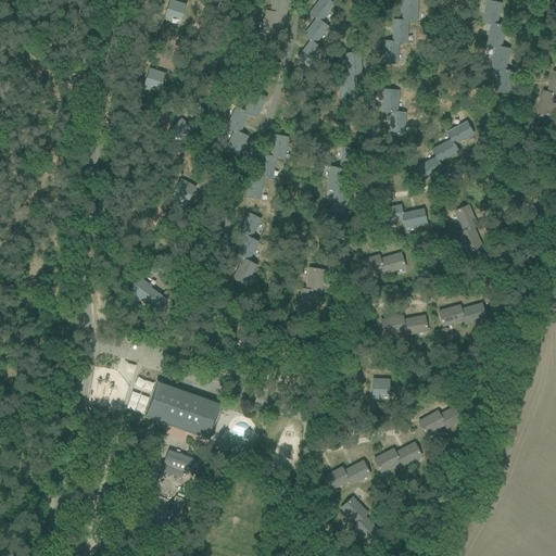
[(282,16),(286,17),(289,0),(273,0),(270,12),(266,11),(266,13),(282,16)]
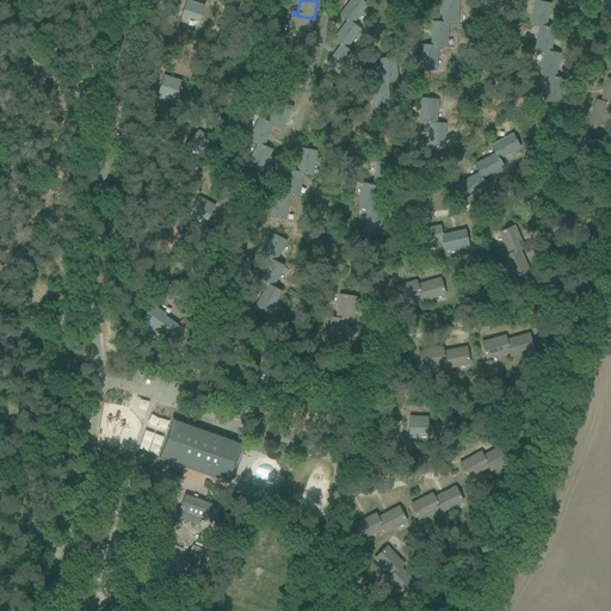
[(346,22),(359,32),(360,30),(353,24),(365,7),(356,0),(351,0),(339,16),(346,22)]
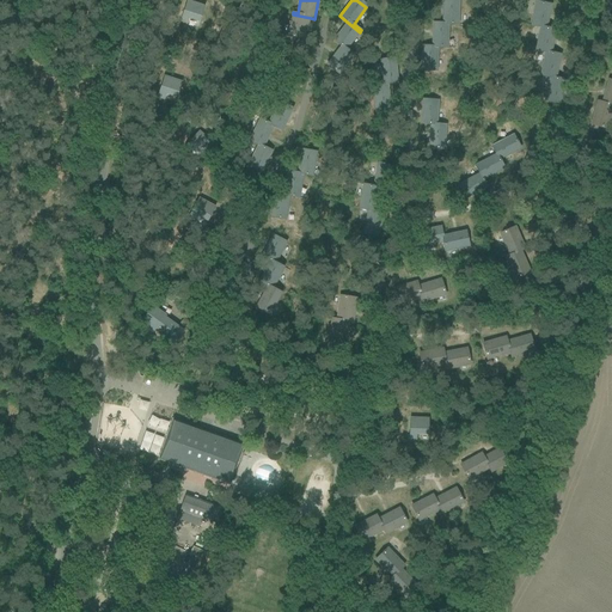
[(445,0),(445,25),(450,25),(459,26),(460,0),(451,0),(445,0)]
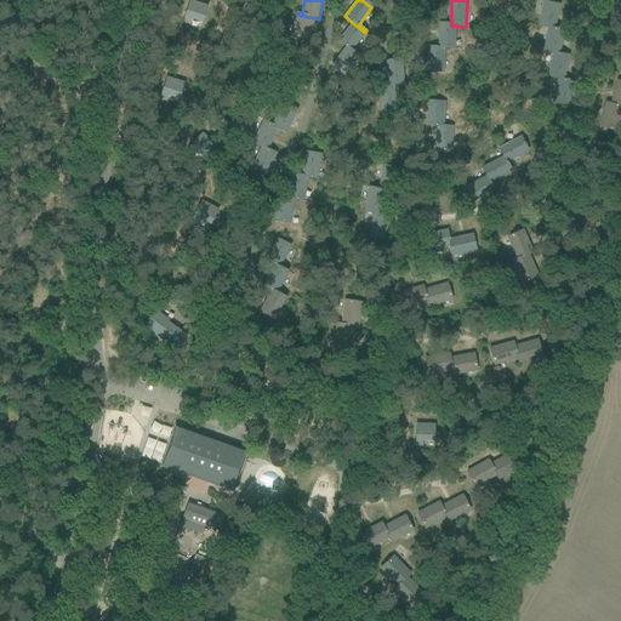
[(183,22),(189,24),(192,18),(203,22),(208,7),(189,1),(183,22)]
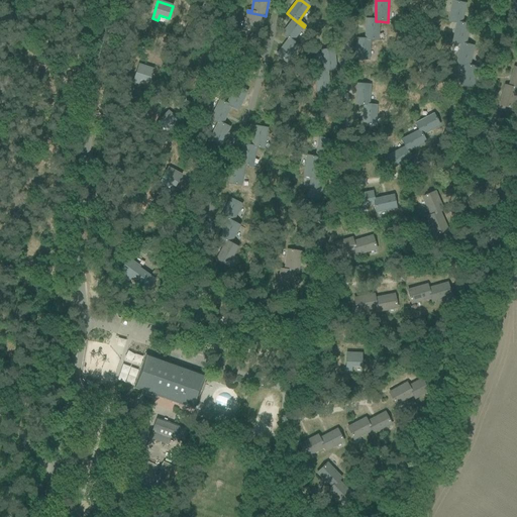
[(453,2),(449,20),(455,22),(461,23),(466,4),(453,2)]
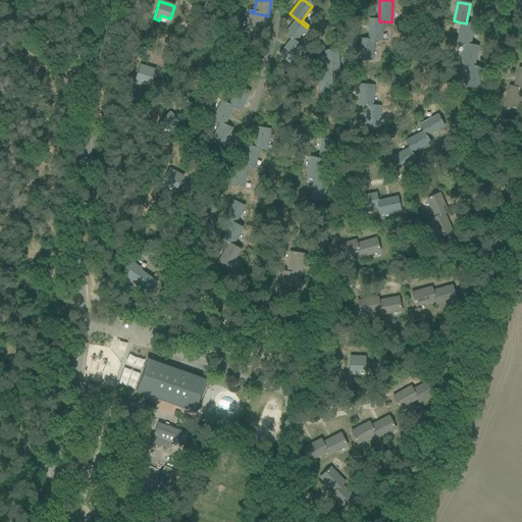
[(246,30),(261,33),(265,15),(250,12),(246,30)]
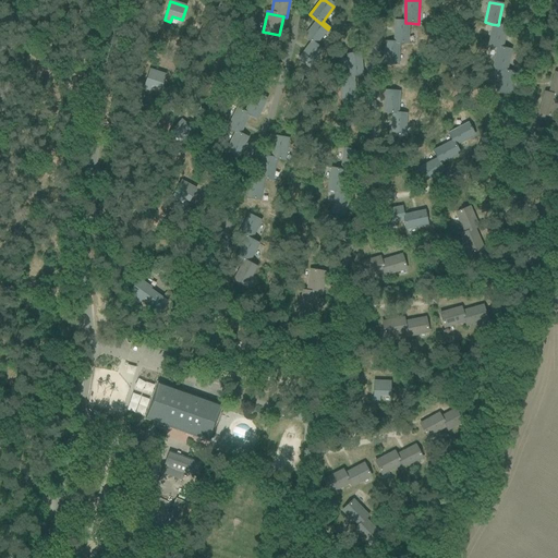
[(311,43),(315,46),(328,29),(316,20),(302,36),(311,43)]
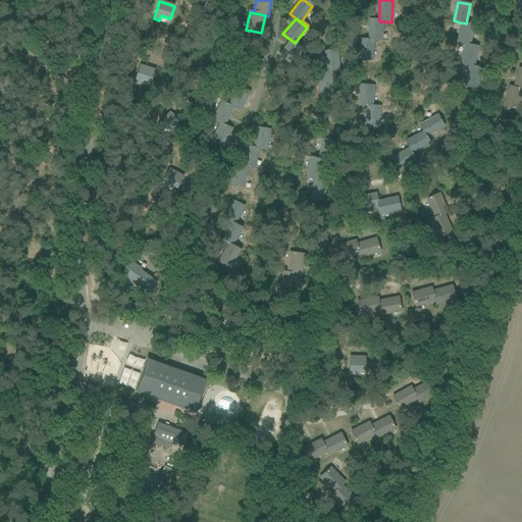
[(369,42),(382,42),(383,21),(379,21),(370,20),(369,42)]
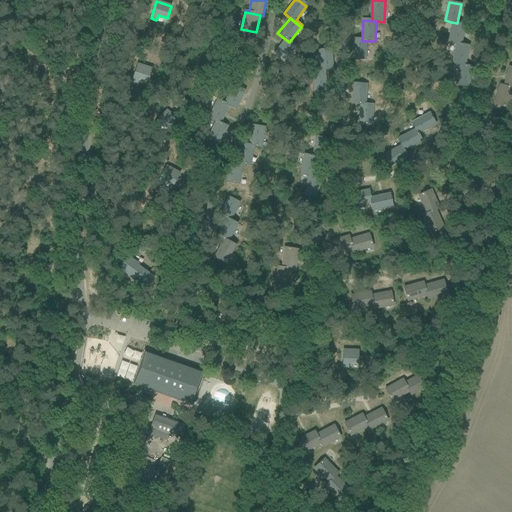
[(451,22),(447,39),(461,42),(465,25),(458,23),(457,23),(451,22)]
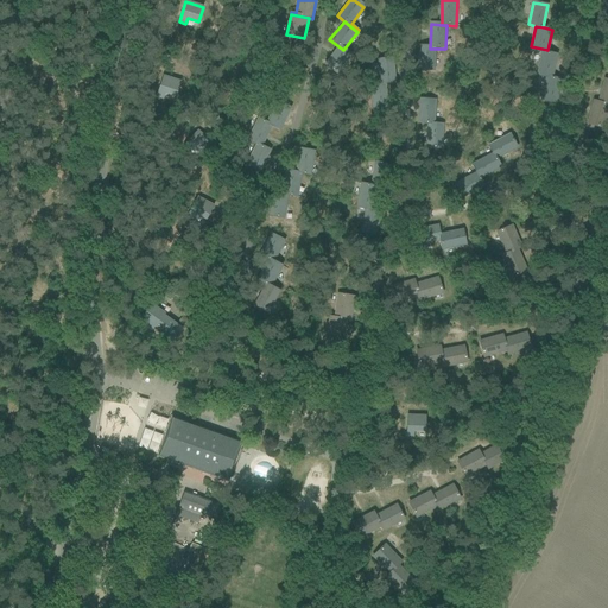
[(323,64),(336,75),(350,56),(343,50),(339,46),(323,64)]
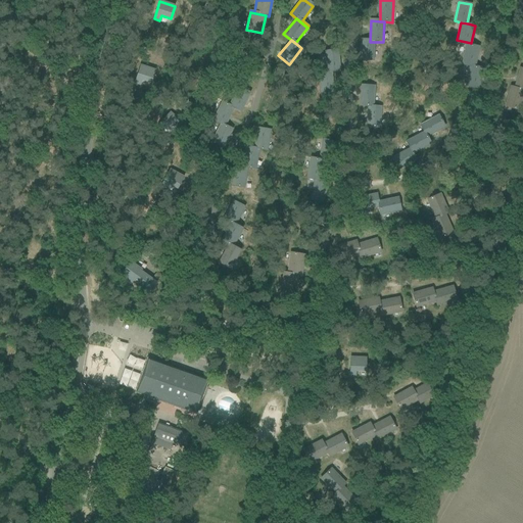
[(457,40),(456,43),(466,45),(461,62),(475,65),(480,48),(471,46),(471,43),(457,40)]
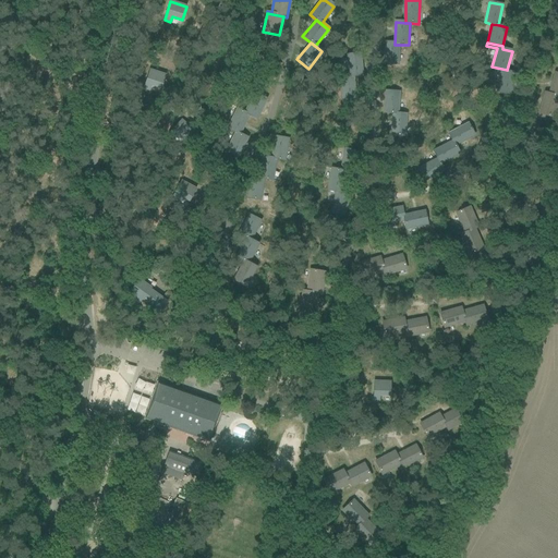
[(387,65),(399,65),(400,45),(395,45),(388,44),(387,65)]
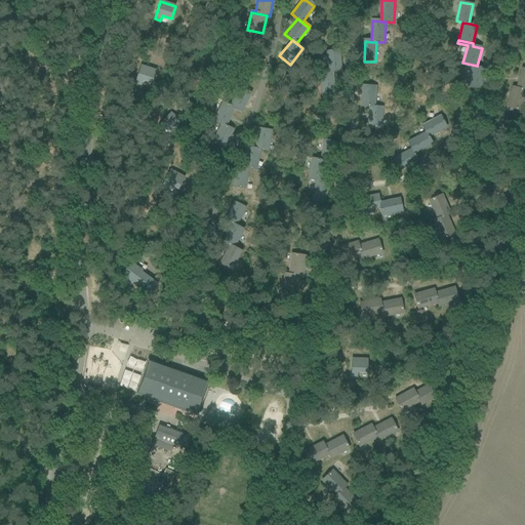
[(325,51),(328,74),(342,72),(339,50),(325,51)]
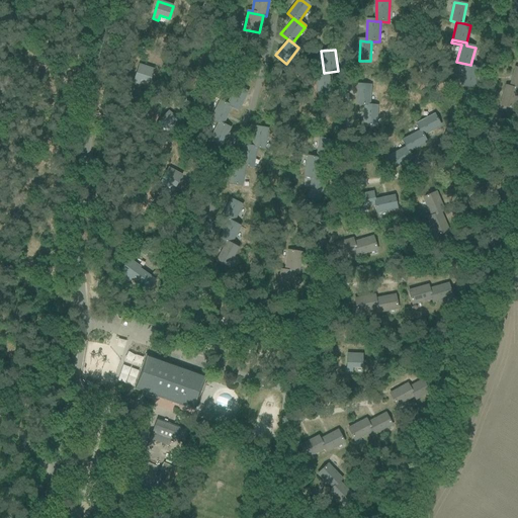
[(456,62),(456,64),(465,66),(460,85),(473,88),(479,69),(470,67),(470,65),(456,62)]
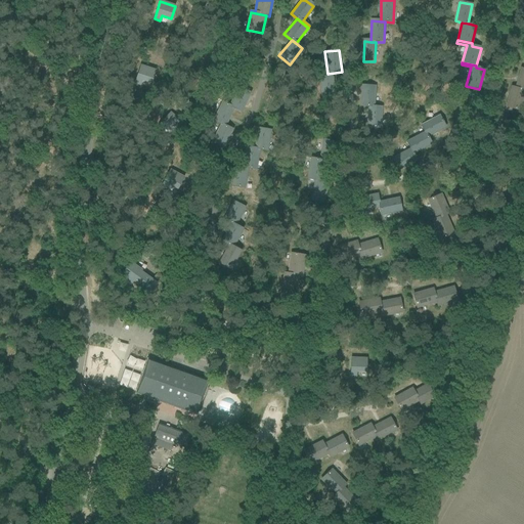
[(134,83),(140,85),(142,80),(151,83),(156,71),(140,66),(134,83)]
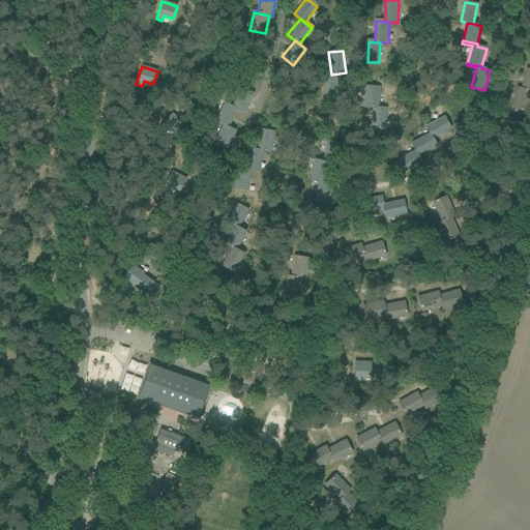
[(322,76),(324,95),(339,93),(336,74),(322,76)]
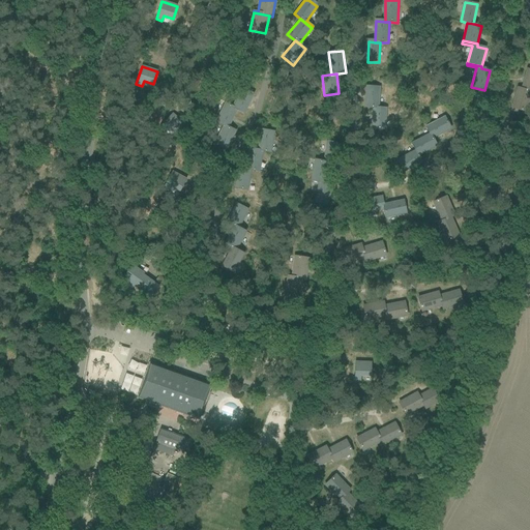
[(364,105),(379,106),(380,87),(365,86),(364,105)]
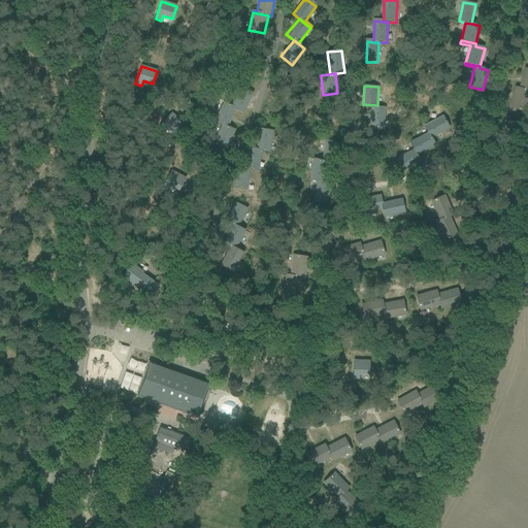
[(232,106),(244,112),(253,94),(240,88),(232,106)]
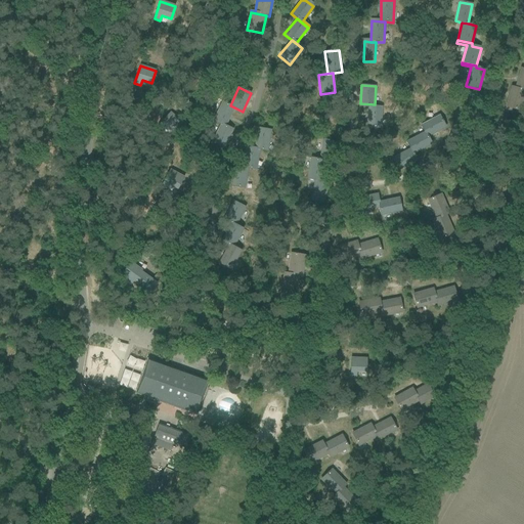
[(512,89),(507,107),(520,112),(523,97),(523,91),(516,89),(516,90),(512,89)]
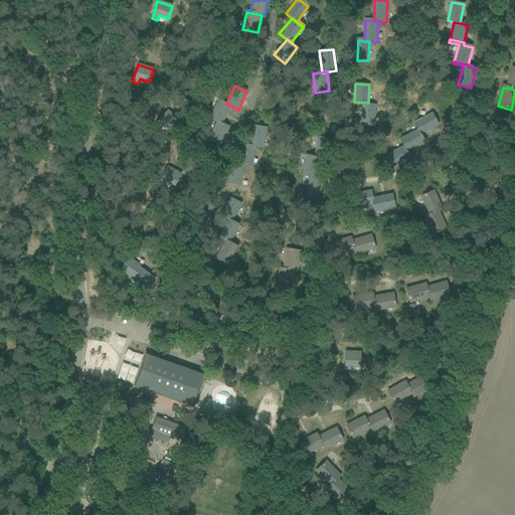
[(215,122),(229,129),(229,127),(222,124),(230,107),(237,111),(238,110),(226,104),(216,100),(207,119),(215,122)]
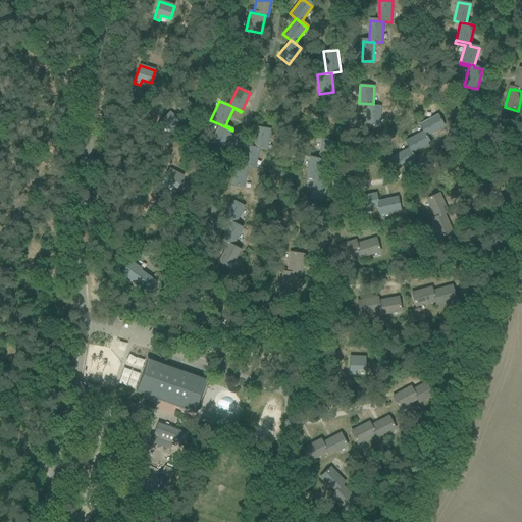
[(365,126),(379,127),(380,105),(373,104),(359,103),(359,108),(366,109),(365,126)]
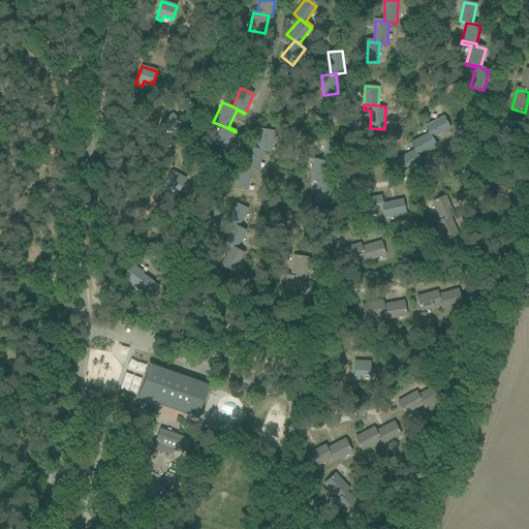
[(161,125),(158,127),(163,132),(167,128),(175,135),(183,126),(170,115),(161,125)]
